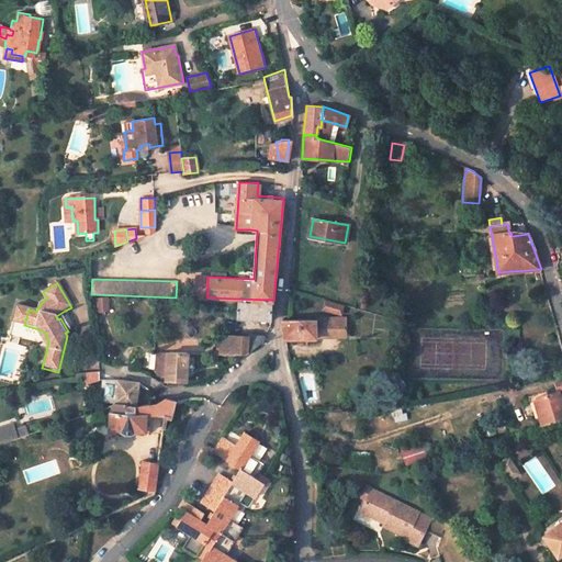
[(340,315),(344,305),(325,301),(323,311),(340,315)]
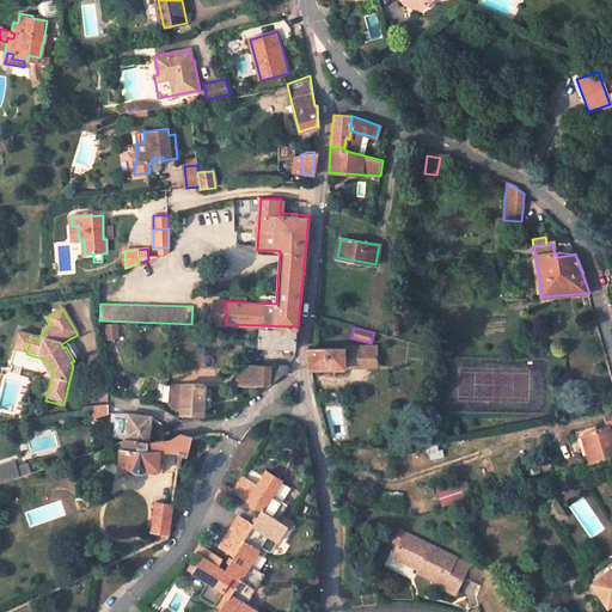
[(259,329),(258,347),(294,348),(295,330),(259,329)]
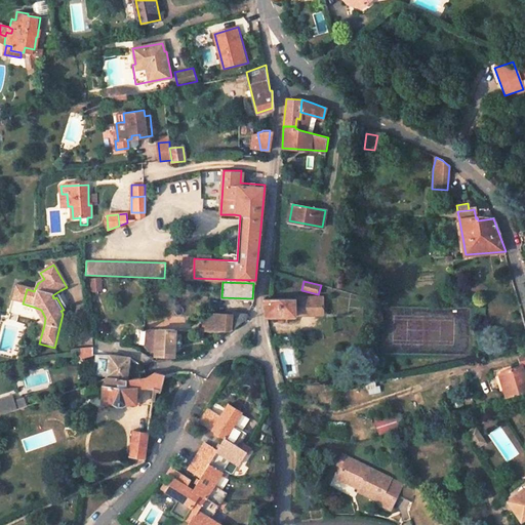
[(58,296),(56,297),(64,310),(65,309),(58,296)]
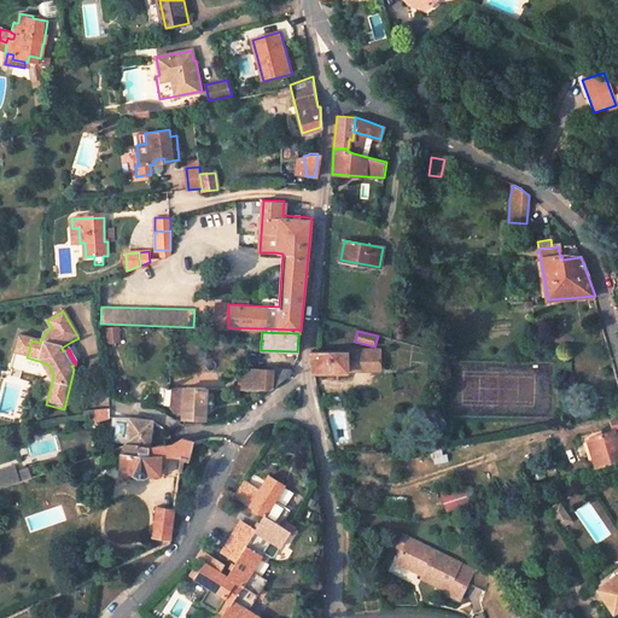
[(310,351),(315,377),(349,375),(349,373),(379,371),(379,350),(371,350),(371,351),(326,353),(316,351),(310,351)]
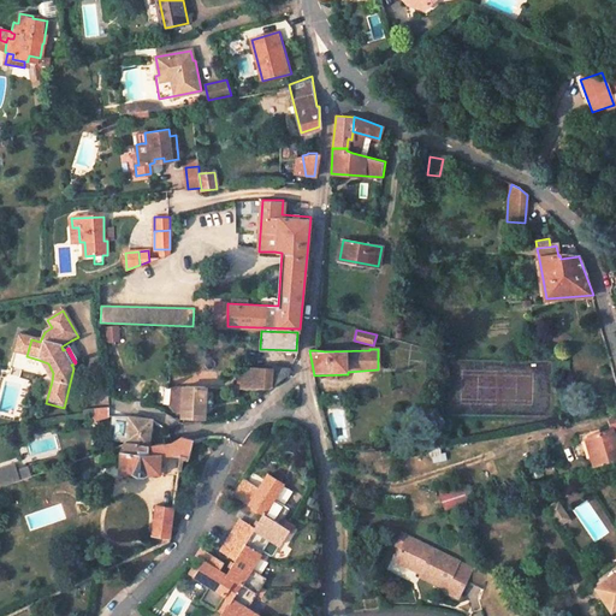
[(39,360),(52,381),(53,373),(48,363),(39,360)]
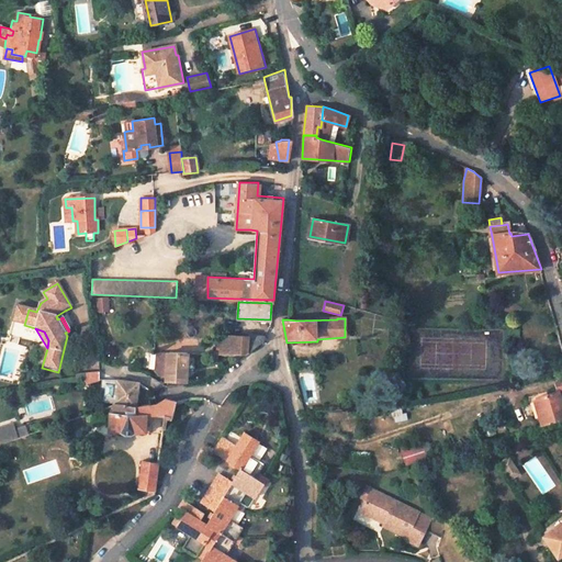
[(222,336),(221,353),(235,355),(236,337),(222,336)]
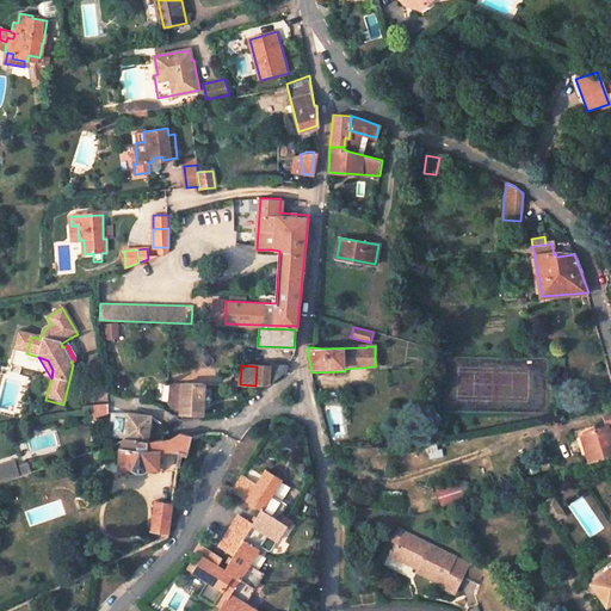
[(270,368),(257,366),(255,386),(265,386),(269,382),(270,368)]
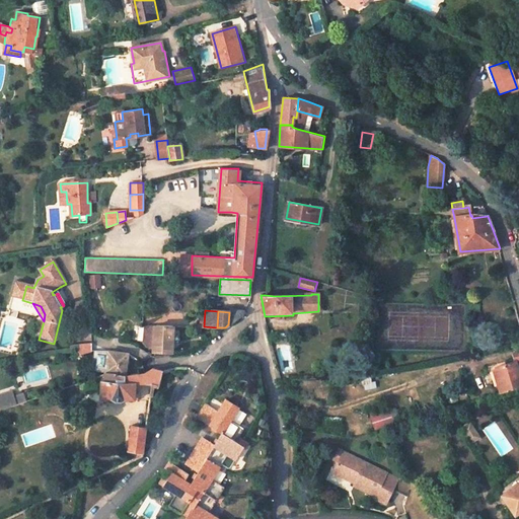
[(228,325),(245,313),(229,312),(228,324),(228,325)]
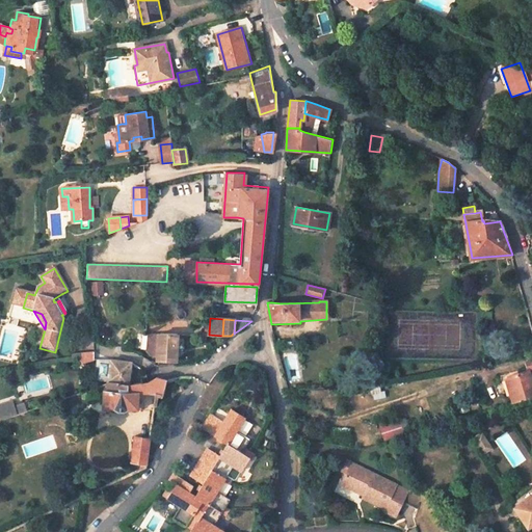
[(161,334),(147,333),(147,350),(150,354),(158,354),(157,360),(175,361),(177,334),(161,333),(161,334)]
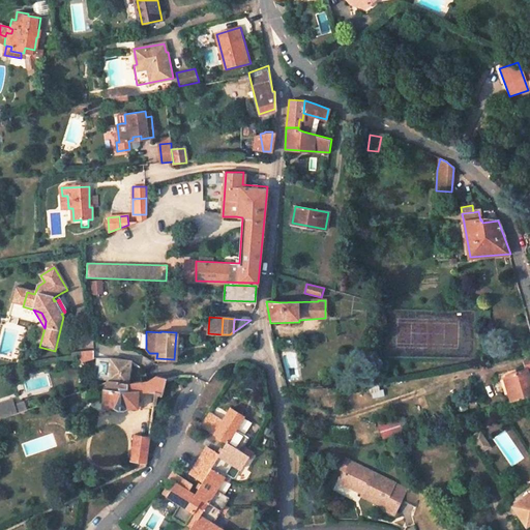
[(83,352),(84,360),(93,359),(93,351),(83,352)]
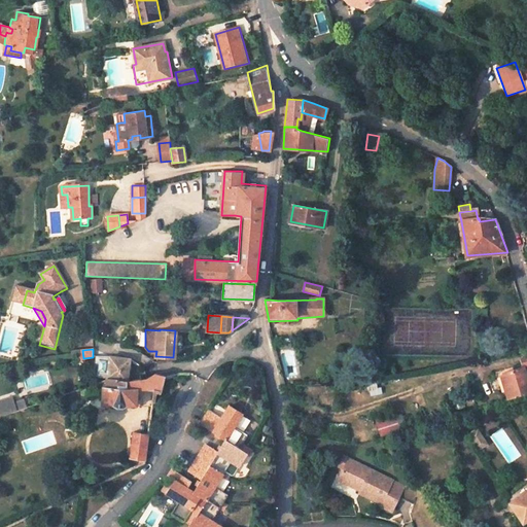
[(124,358),(109,357),(109,364),(107,364),(106,380),(128,381),(129,366),(123,365),(124,358)]
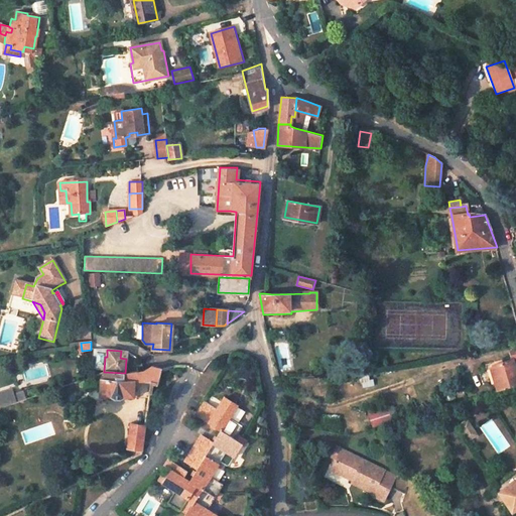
[(515,385),(515,369),(513,359),(494,364),(501,390),(515,385)]
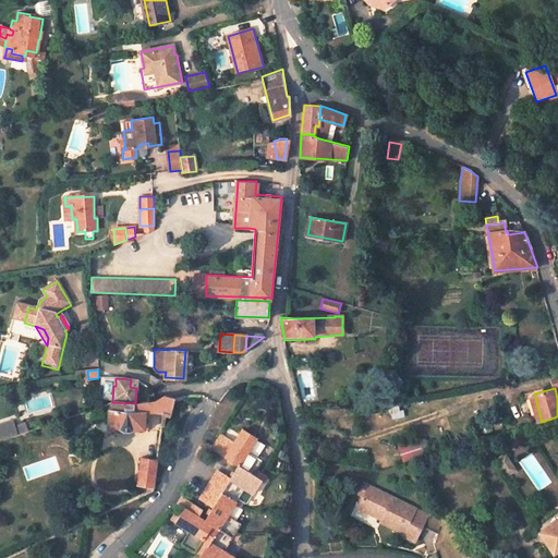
[(124,431),(131,432),(135,428),(145,428),(146,412),(162,410),(171,412),(173,397),(165,396),(154,401),(137,404),(135,403),(112,402),(112,410),(108,410),(108,428),(119,428),(124,431)]
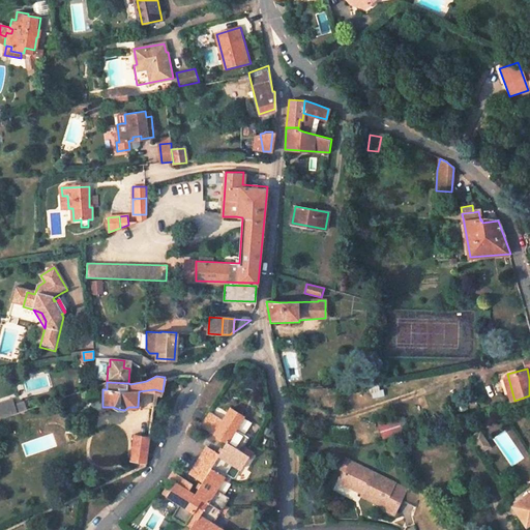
[(24,402),(15,405),(17,413),(27,410),(24,402)]
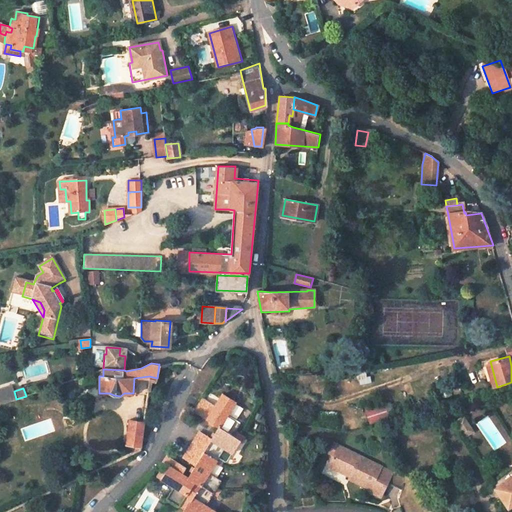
[(219,427),(237,439),(239,435),(234,432),(240,423),(227,415),(235,402),(223,393),(215,407),(202,399),(194,411),(219,427)]
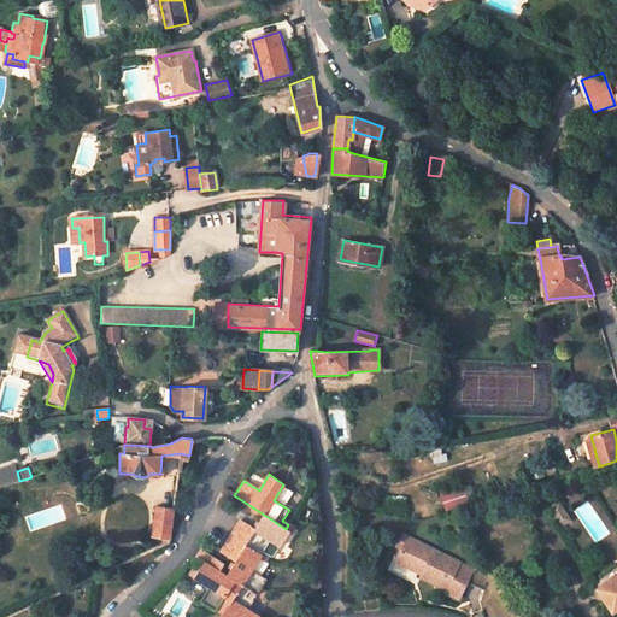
[(468,483),(446,489),(451,505),(471,499),(468,483)]
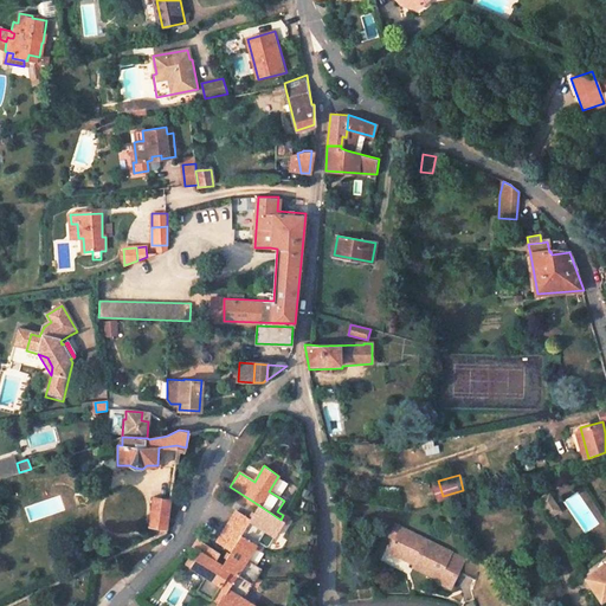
[(549,494),(540,498),(550,516),(560,511),(549,494)]
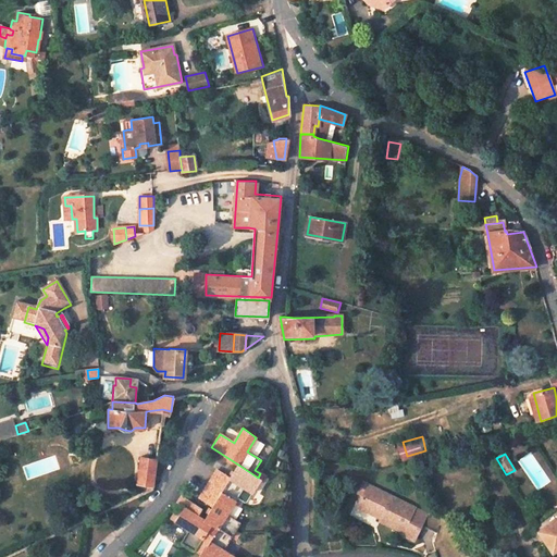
[(140,456),(136,482),(151,484),(156,457),(140,456)]
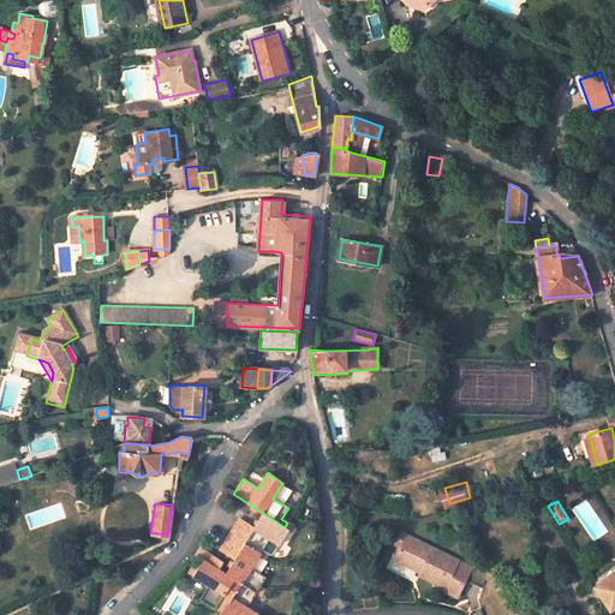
[(255,527),(250,535),(236,526),(231,535),(262,554),(263,551),(272,538),(279,543),(288,529),(292,530),(294,526),(287,523),(285,527),(263,513),(255,527)]
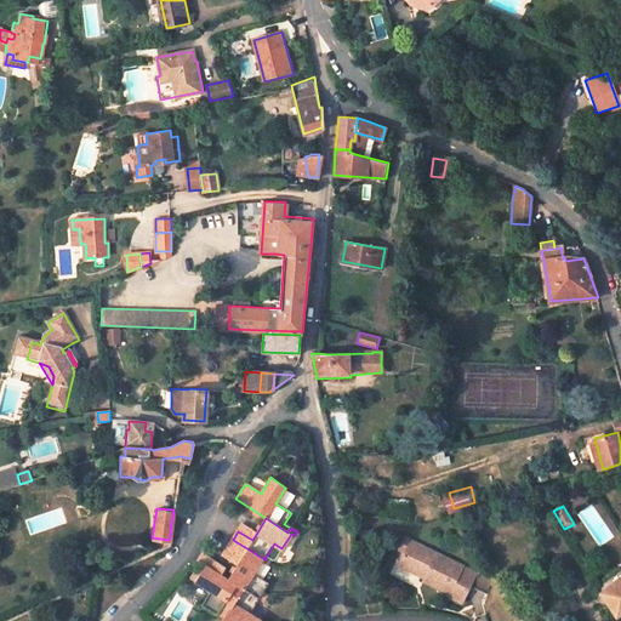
[(238,531),(252,540),(257,533),(243,524),(238,531)]
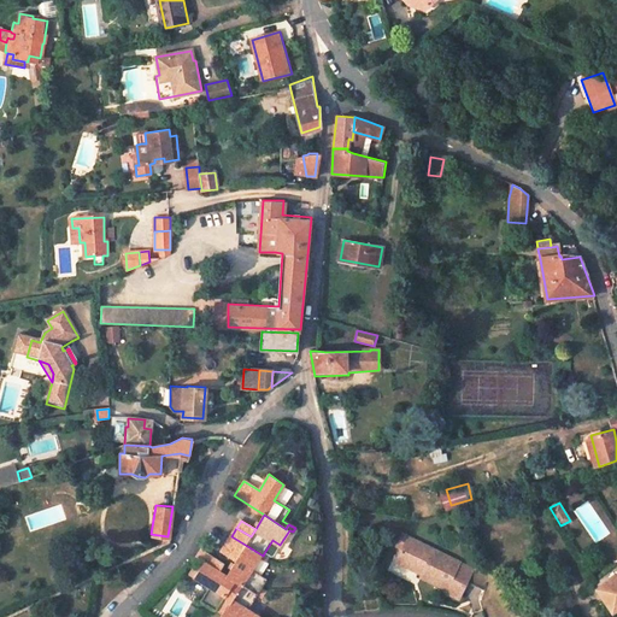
[(399,551),(423,564),(422,568),(421,570),(447,583),(445,586),(459,593),(474,564),(460,557),(410,530),(399,551)]
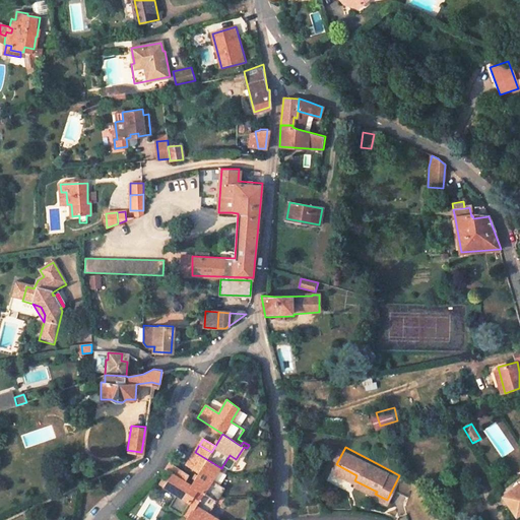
[(221,468),(195,452),(188,462),(200,470),(193,483),(198,486),(218,500),(221,502),(225,496),(222,494),(226,485),(214,478),(219,471),(224,474),(225,471),(228,469),(222,466),(221,468)]
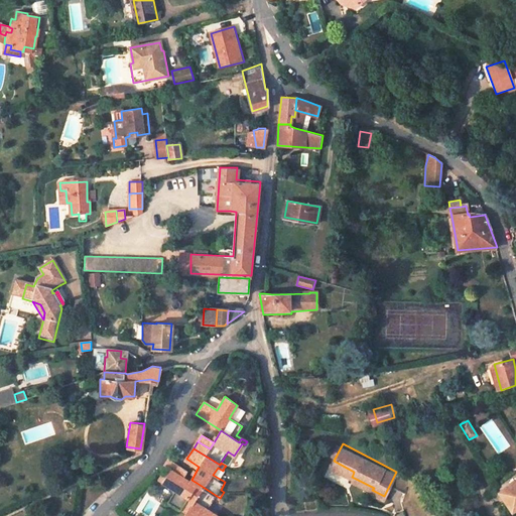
[(172,467),(176,461),(170,457),(166,463),(172,467)]
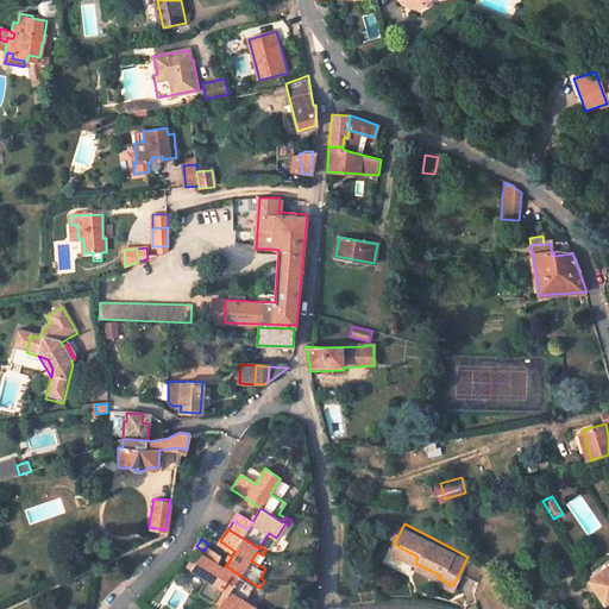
[(203,551),(188,576),(183,572),(179,579),(207,597),(214,601),(232,570),(226,566),(218,562),(223,553),(208,544),(203,551)]
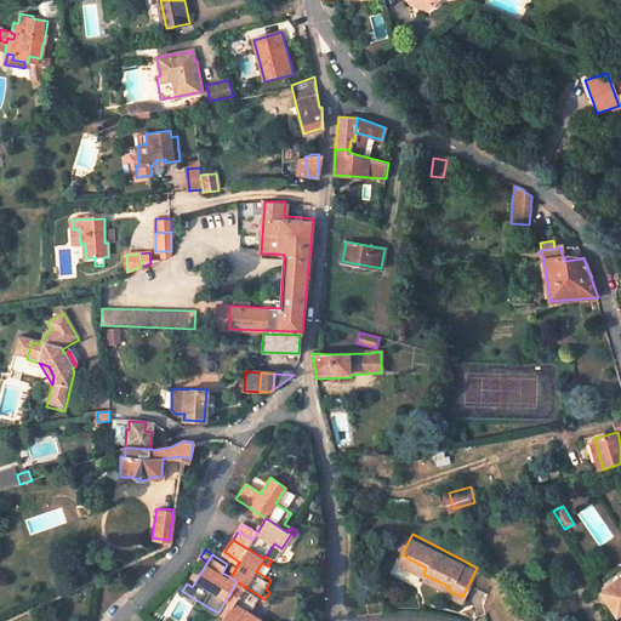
[(399,558),(425,571),(426,568),(402,554),(399,558)]
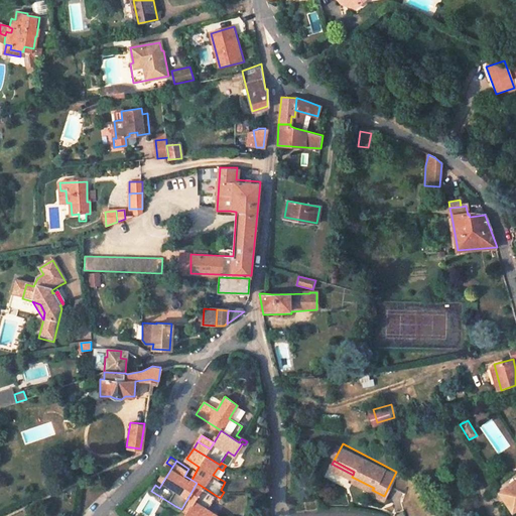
[(515,480),(501,491),(514,510),(515,508),(515,480)]
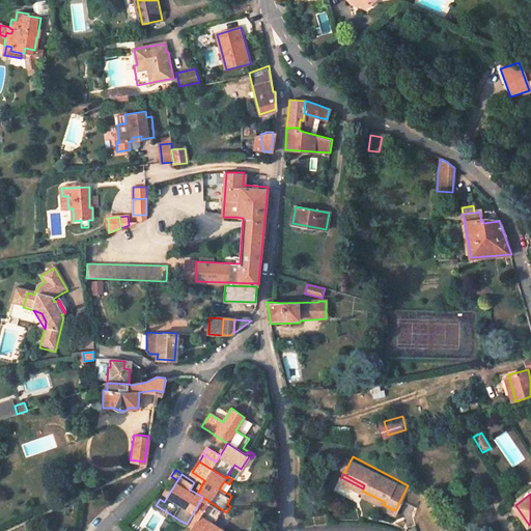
[(193,528),(197,530),(226,530),(227,530),(215,524),(223,510),(202,497),(187,524),(193,528)]
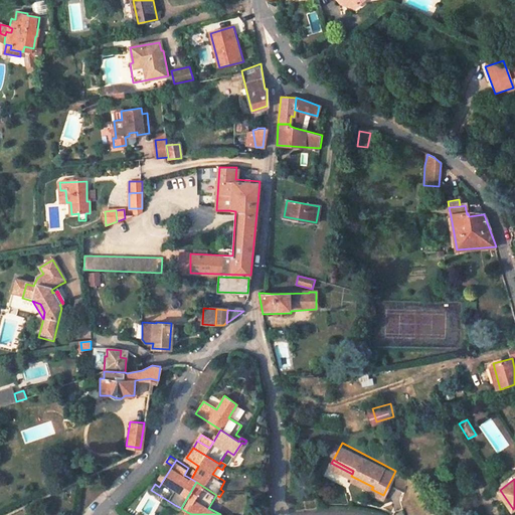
[(314,482),(301,484),(302,494),(316,492),(314,482)]
